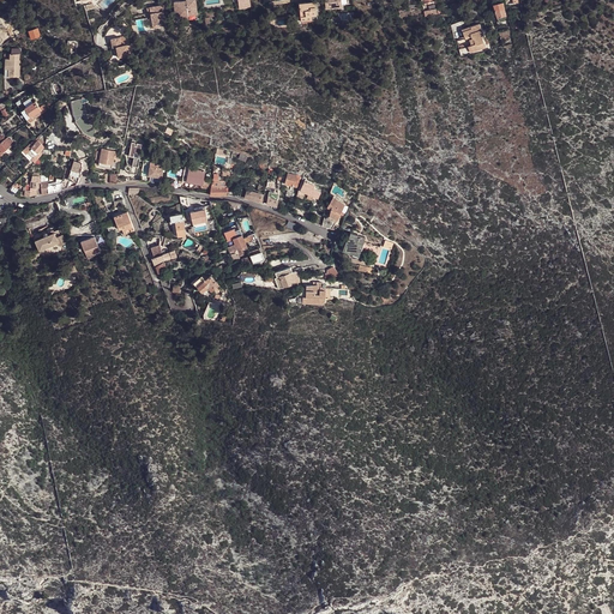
[(187,0),(175,1),(178,19),(190,18),(190,14),(198,14),(196,0),(187,0)]
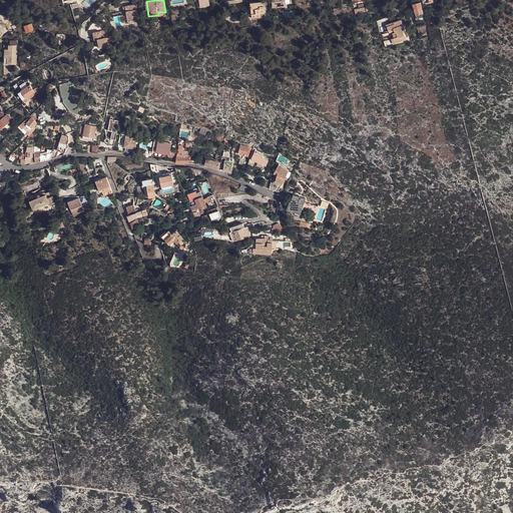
[(251,3),(253,15),(267,13),(265,1),(251,3)]
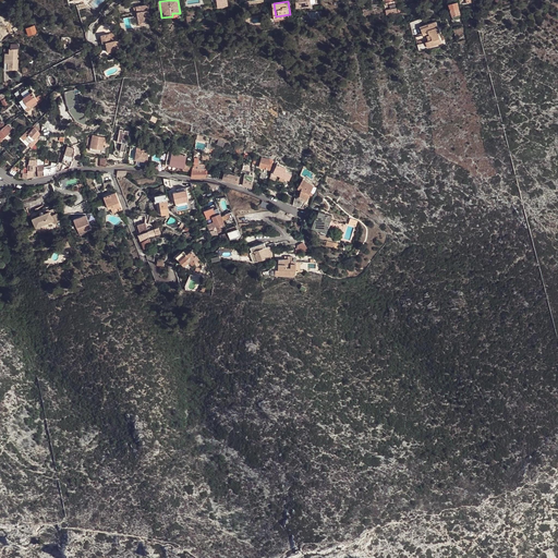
[(459,3),(450,5),(453,17),(461,15),(459,3)]
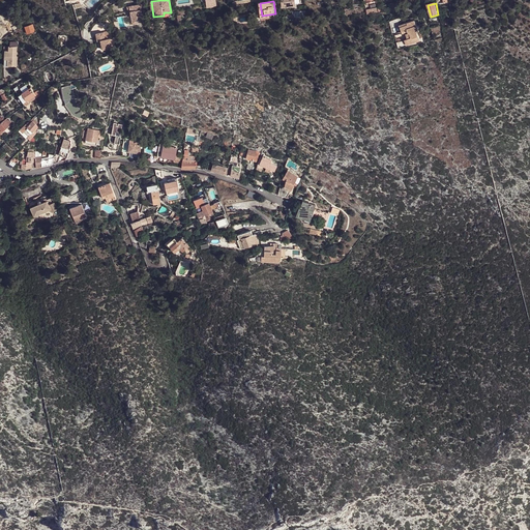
[(140,4),(126,7),(127,12),(129,12),(131,25),(144,23),(140,4)]
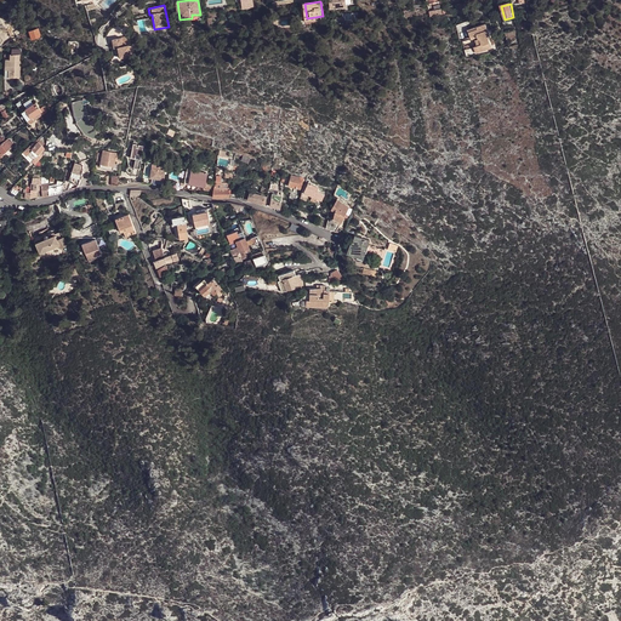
[(485,24),(467,30),(472,40),(474,40),(474,41),(478,40),(477,34),(488,30),(485,24)]
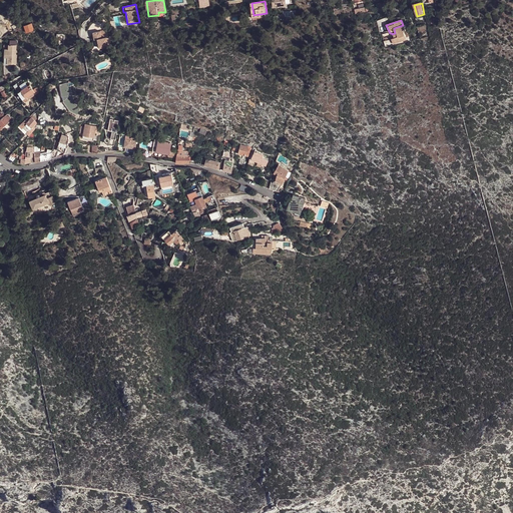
[(34,30),(32,24),(25,26),(27,32),(34,30)]
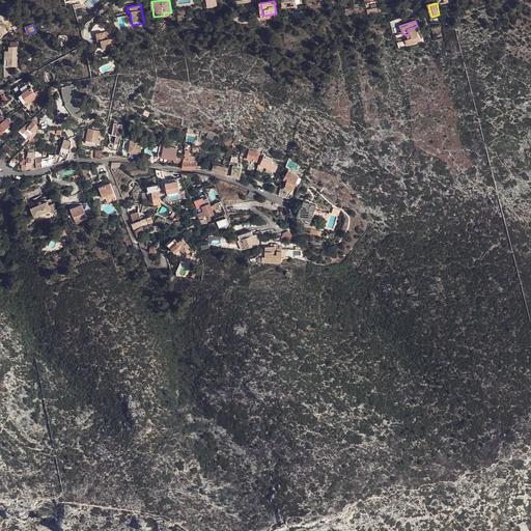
[(409,34),(406,35),(408,39),(404,40),(408,47),(421,42),(418,33),(419,33),(417,26),(408,29),(409,34)]
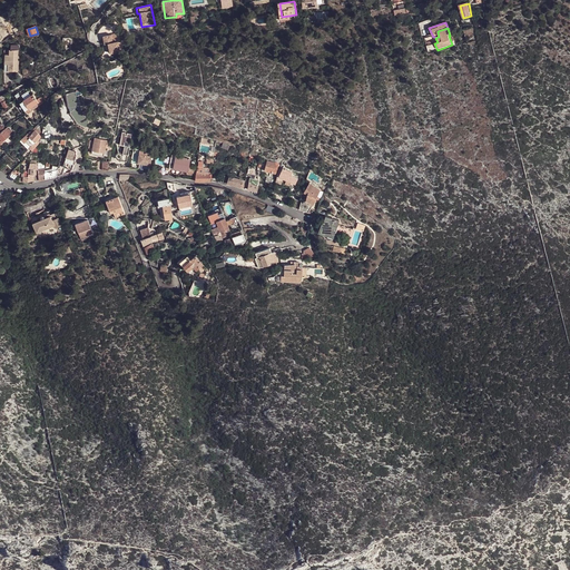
[(121,52),(118,35),(105,38),(106,46),(110,45),(111,55),(121,52)]
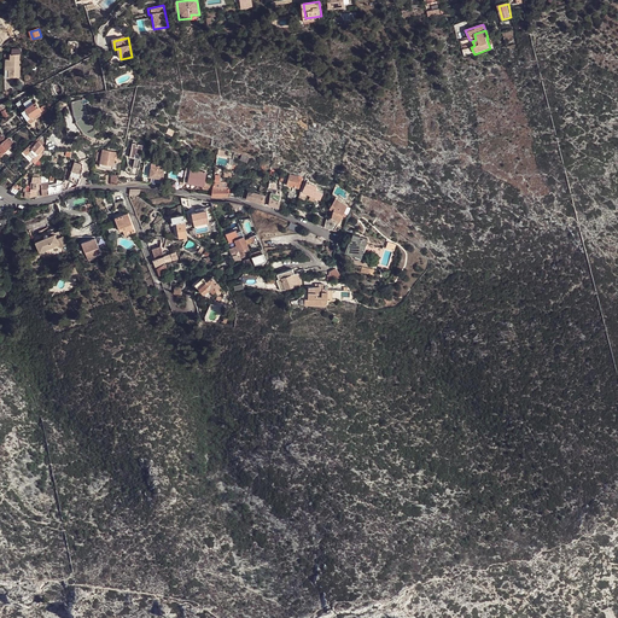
[(9,76),(21,77),(21,66),(19,66),(21,54),(11,53),(10,53),(10,59),(6,59),(5,69),(9,69),(9,76)]
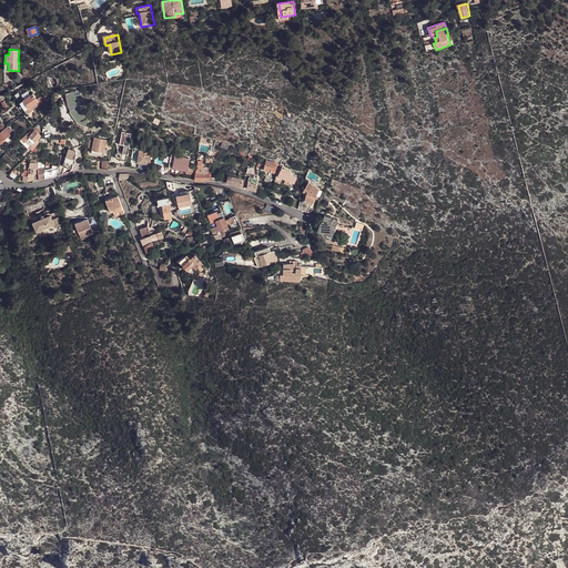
[(77,92),(67,94),(72,114),(80,124),(85,127),(89,120),(87,119),(81,112),(77,92)]
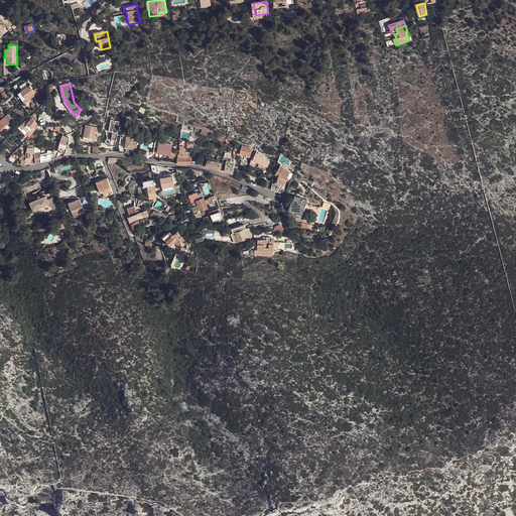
[(28,98),(35,93),(34,91),(31,86),(22,91),(27,99),(28,98)]
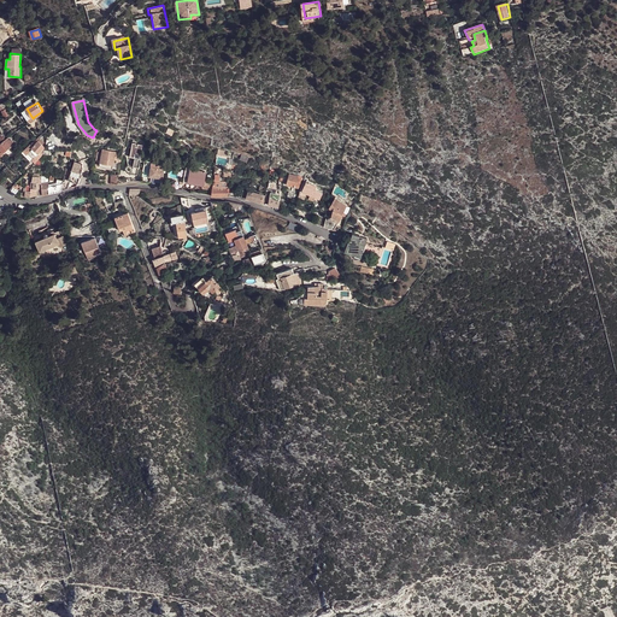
[(6,140),(12,148),(17,145),(11,136),(6,140)]
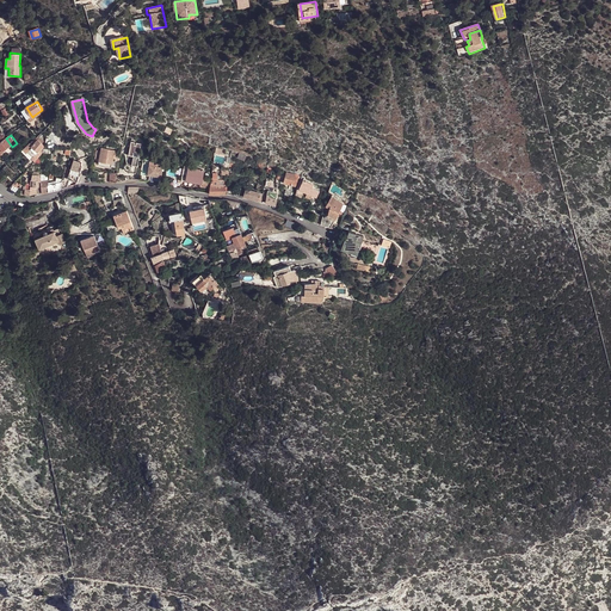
[(45,146),(45,143),(41,139),(38,136),(28,147),(31,149),(34,147),(38,140),(45,146)]
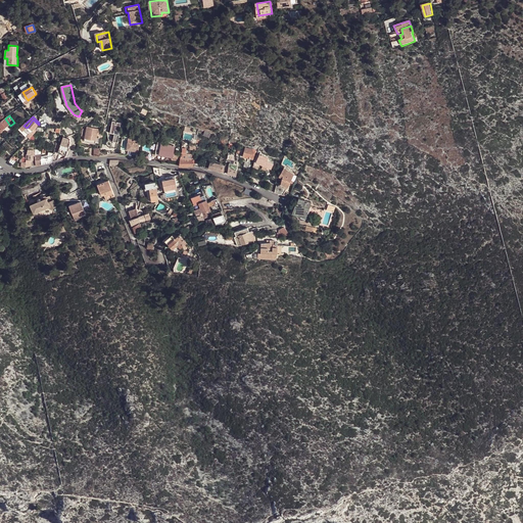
[(10,126),(5,119),(0,122),(0,124),(4,130),(10,126)]
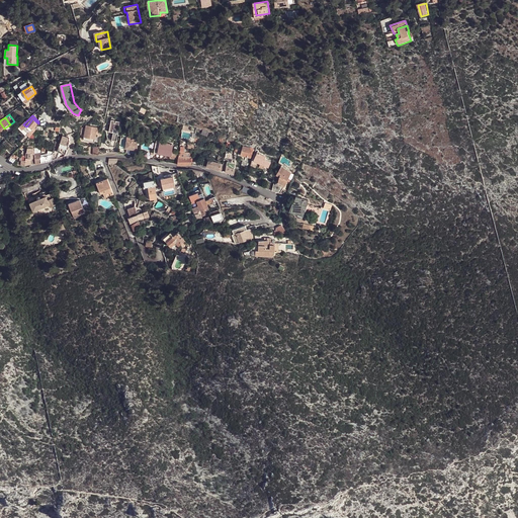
[(33,128),(38,123),(32,118),(28,124),(33,128)]
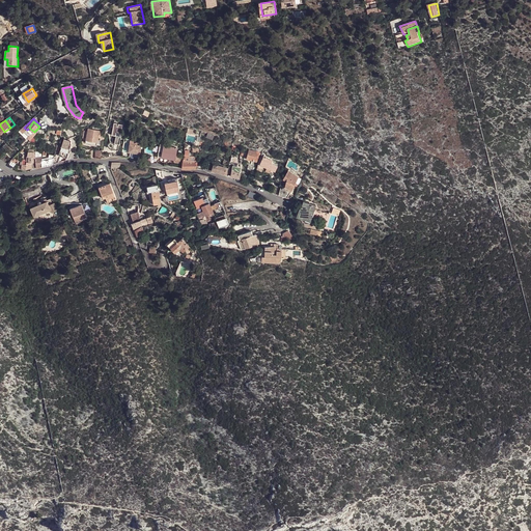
[(109,148),(118,150),(119,143),(120,136),(122,124),(113,123),(113,128),(110,127),(109,135),(110,142),(109,142),(108,142),(108,143),(107,144),(107,145),(107,146),(108,147),(109,148)]
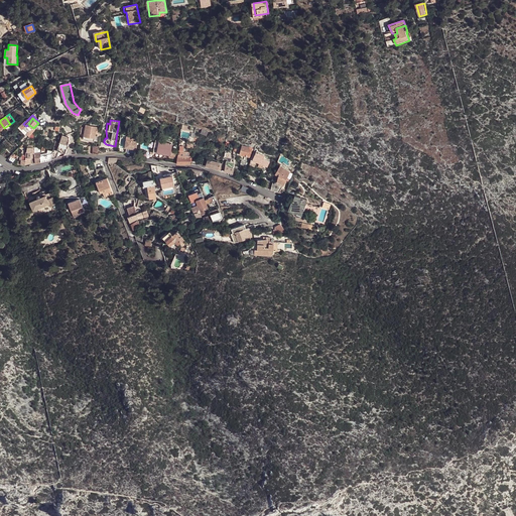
[(31,130),(33,128),(28,124),(26,126),(24,128),(29,132),(31,130)]
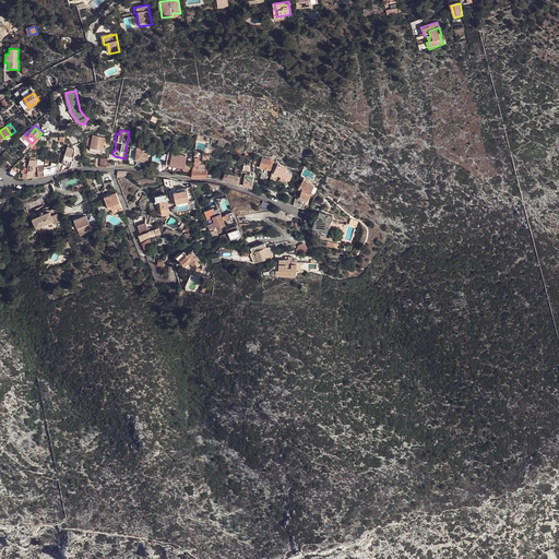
[(92,147),(91,150),(91,153),(103,155),(104,149),(105,143),(106,139),(106,137),(94,134),(93,138),(90,138),(88,141),(90,141),(88,146),(92,147)]
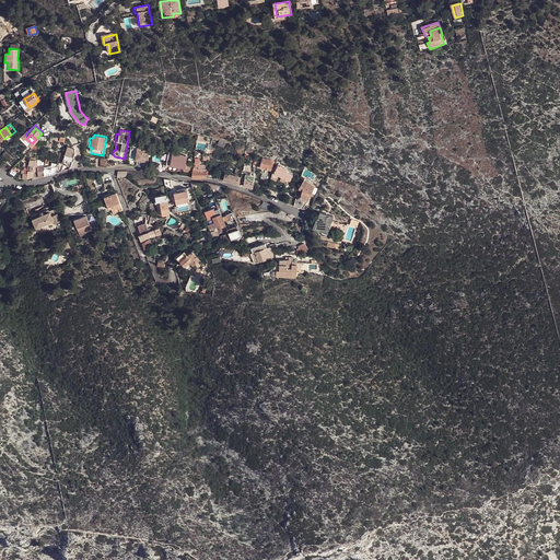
[(58,166),(56,173),(62,171),(65,164),(71,166),(74,153),(72,153),(73,149),(63,147),(60,156),(58,166)]
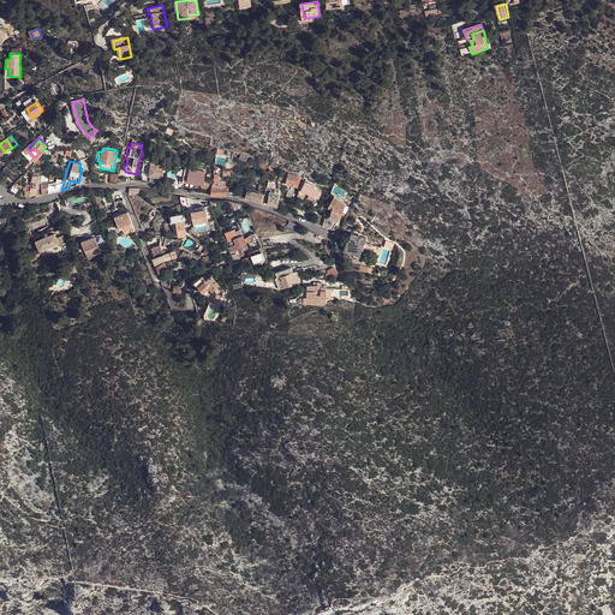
[(161,183),(163,169),(151,167),(149,178),(150,180),(161,183)]
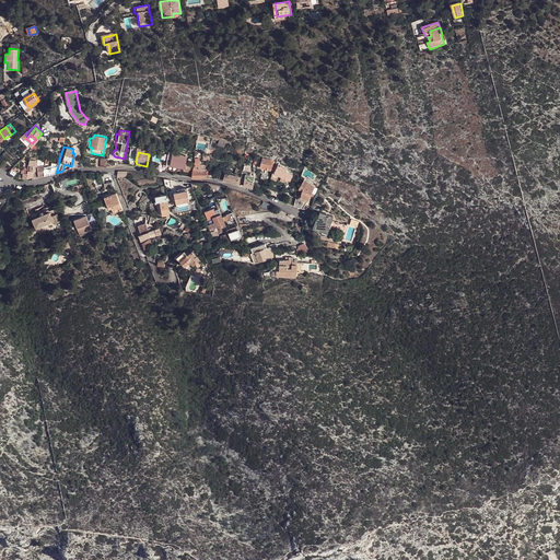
[(164,164),(163,171),(167,170),(179,172),(179,168),(181,168),(183,158),(168,155),(166,164),(164,164)]
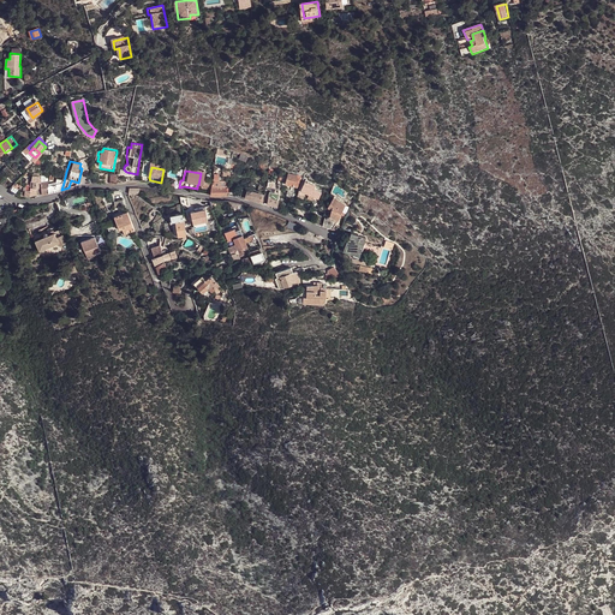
[(210,196),(228,196),(228,187),(230,180),(219,180),(219,174),(214,173),(214,179),(212,189),(212,191),(210,196)]
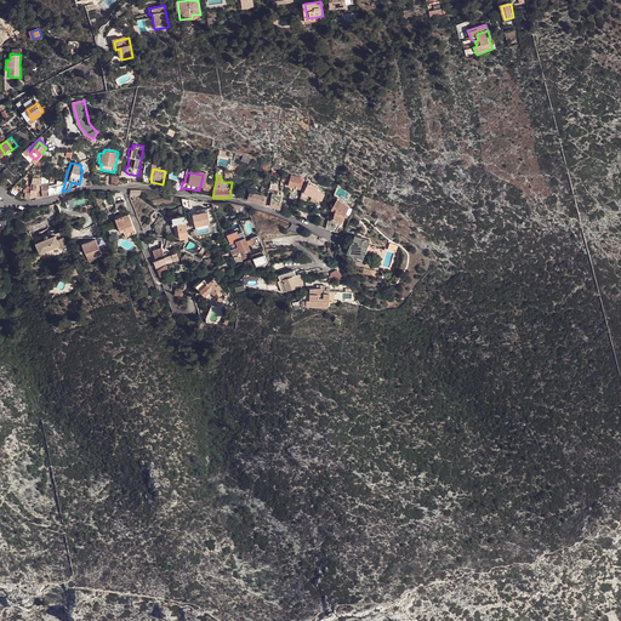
[(290,186),(302,189),(306,180),(294,176),(290,186)]
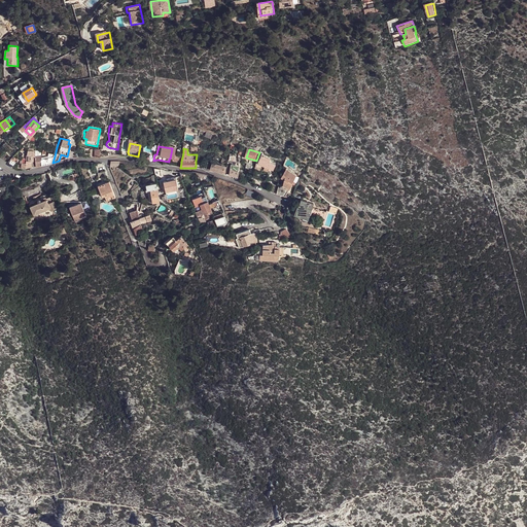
[(22,165),(22,168),(24,168),(26,168),(37,166),(37,160),(37,156),(36,150),(35,150),(30,150),(27,150),(27,155),(26,155),(26,161),(22,160),(22,165)]
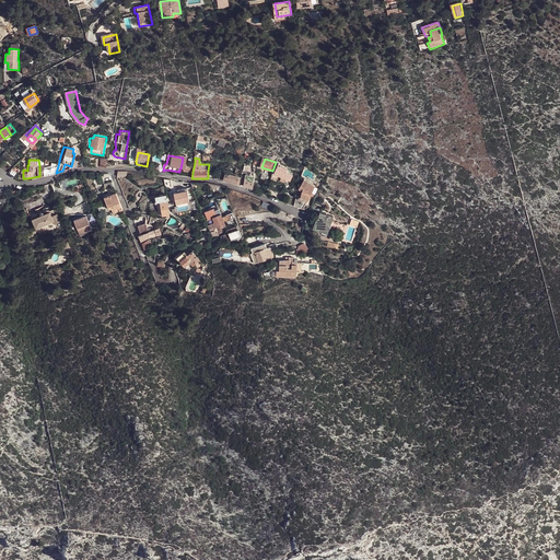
[(287,170),(279,166),(276,173),(286,177),(287,178),(291,182),(294,176),(286,172),(287,170)]
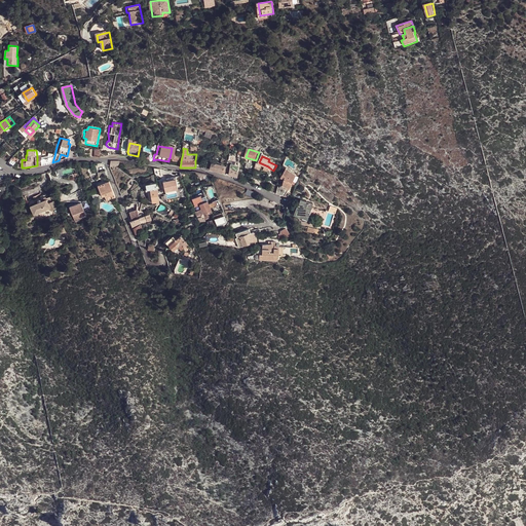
[(19,160),(13,157),(9,161),(14,165),(19,160)]
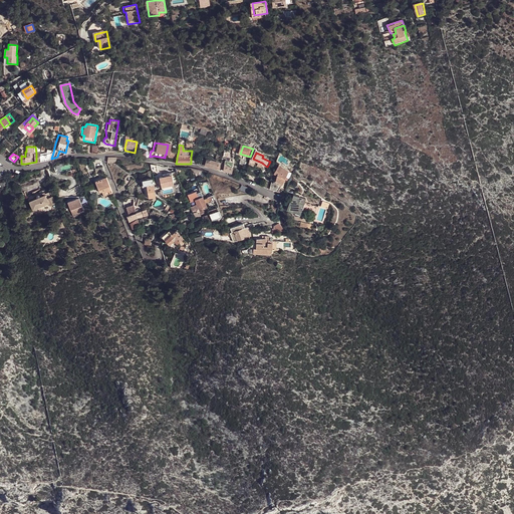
[(262,163),(253,159),(251,163),(262,168),(263,164),(262,163)]
